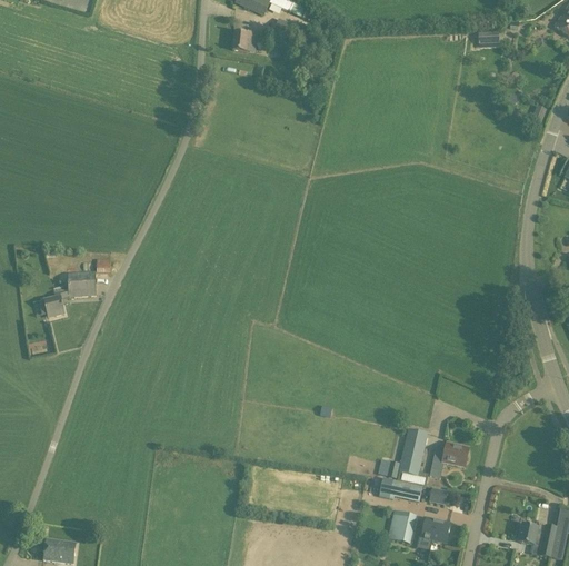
[(236,0),(236,1),(263,15),(269,1),(270,1),(268,0),(236,0)]
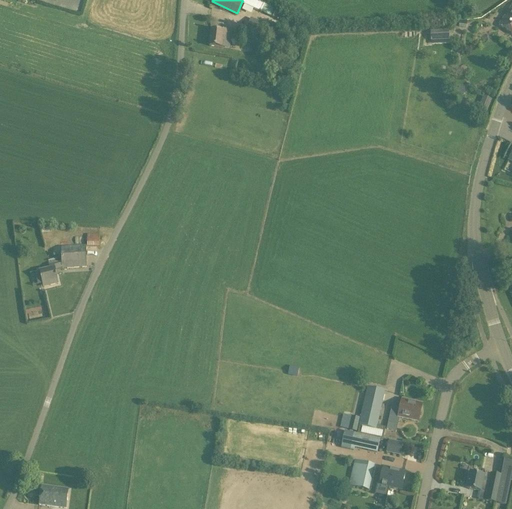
[(243,0),(243,1),(242,1),(260,9),(264,0),(243,0)]
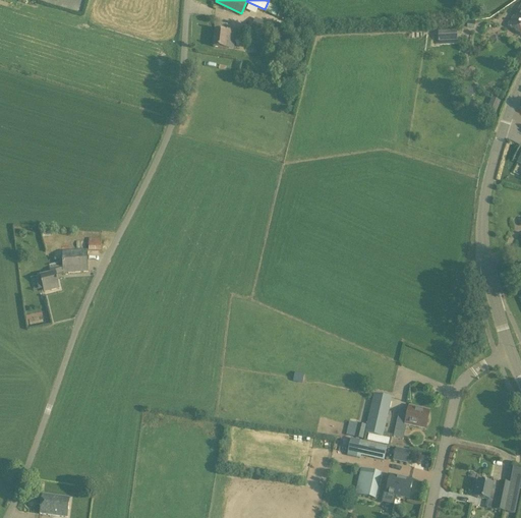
[(520,3),(520,5),(508,22),(520,31),(520,3)]
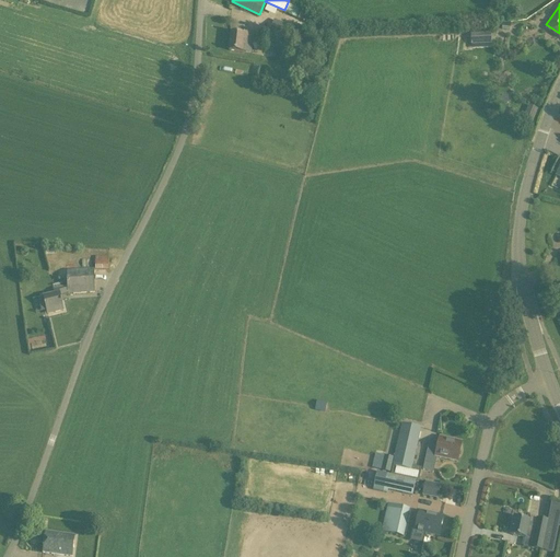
[(273,28),(291,31),(292,22),(275,19),(273,28)]
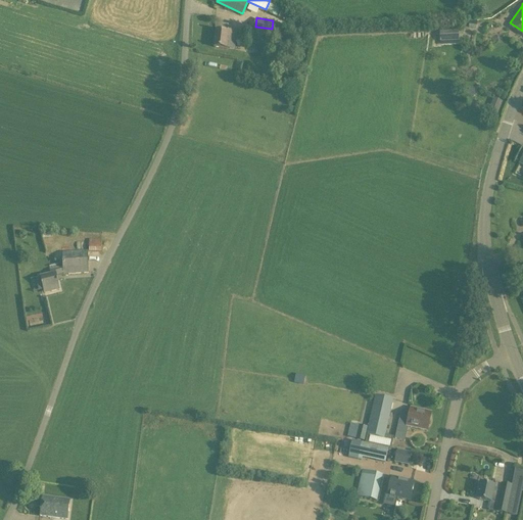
[(235,47),(236,30),(228,29),(228,30),(216,29),(214,45),(235,47)]
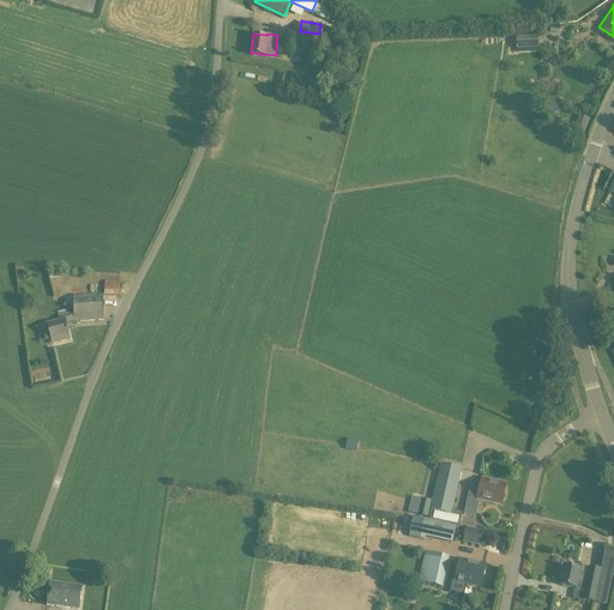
[(537,34),(516,35),(517,46),(539,44),(537,34)]
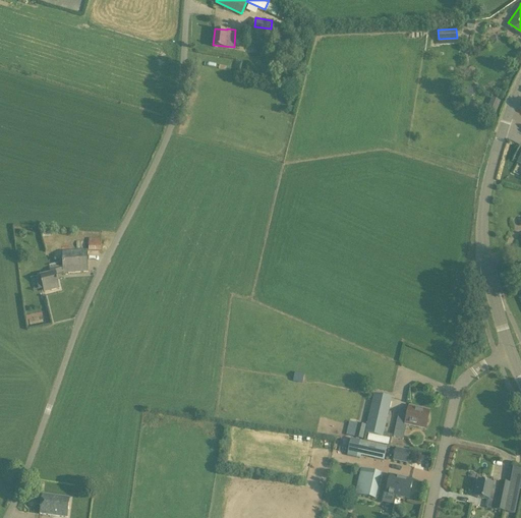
[(486,108),(496,112),(501,99),(491,95),(486,108)]
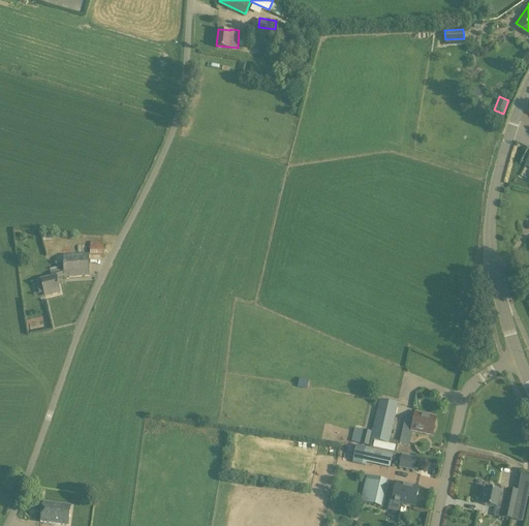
[(90,241),(90,251),(102,252),(102,241),(90,241)]
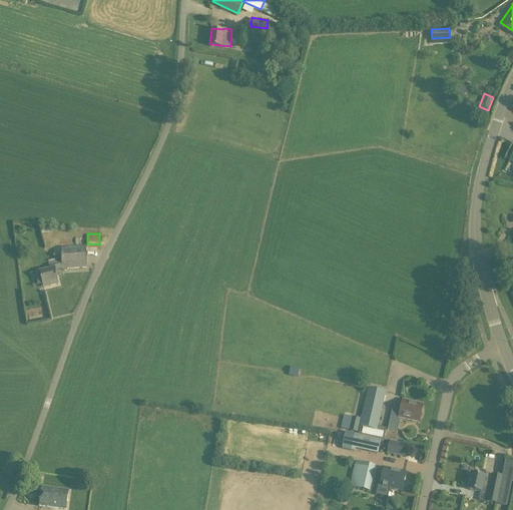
[(58,282),(55,270),(62,268),(62,267),(86,266),(86,244),(60,245),(61,261),(49,264),(50,268),(39,270),(42,282),(49,281),(49,284),(58,282)]
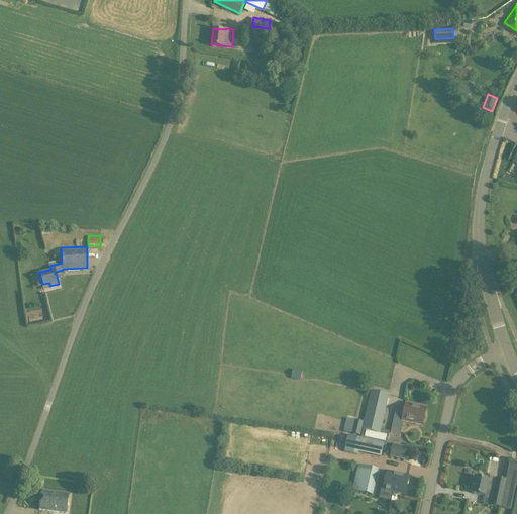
[(293,368),(291,376),(300,378),(302,370),(293,368)]
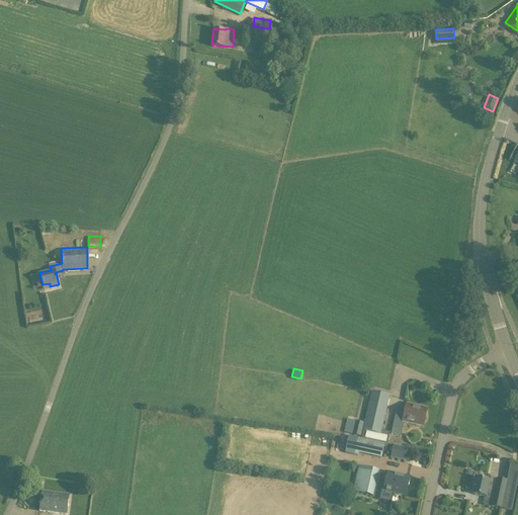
[(363,428),(361,436),(387,441),(390,430),(381,428),(390,394),(371,390),(364,421),(363,427),(363,428)]
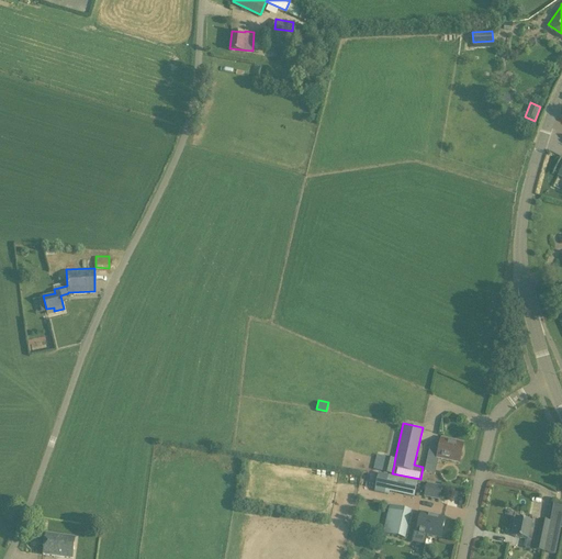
[(435,472),(438,456),(459,460),(463,442),(441,436),(440,444),(430,442),(424,469),(435,472)]
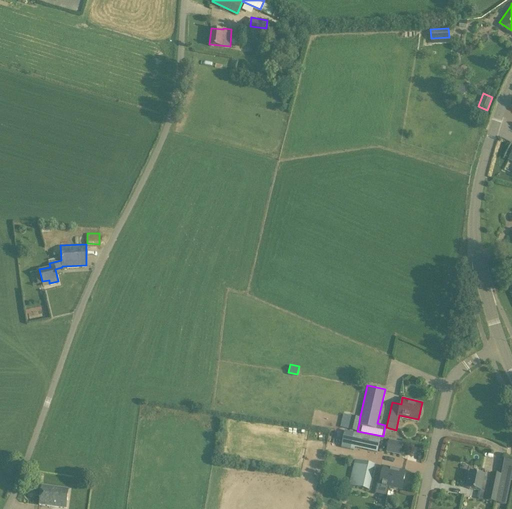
[(356,429),(359,416),(352,414),(351,414),(348,426),(348,427),(356,429)]
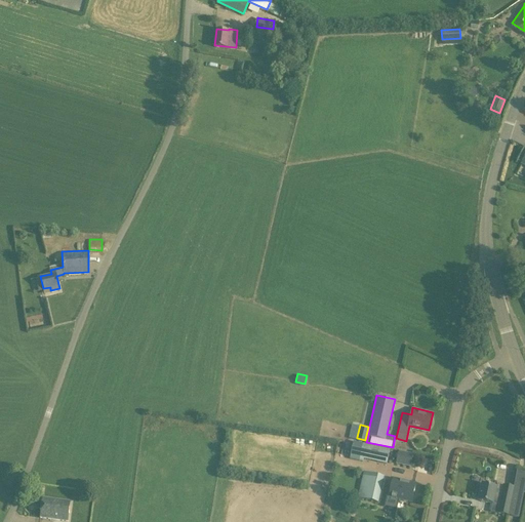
[(390,448),(353,440),(350,457),(363,460),(364,457),(387,463),(390,448)]
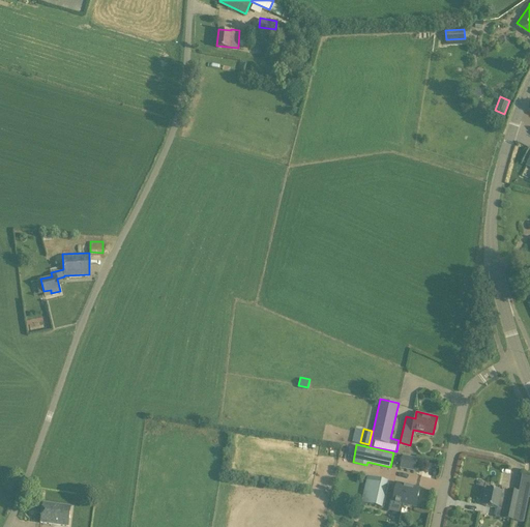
[(400,466),(414,469),(417,457),(402,454),(400,466)]
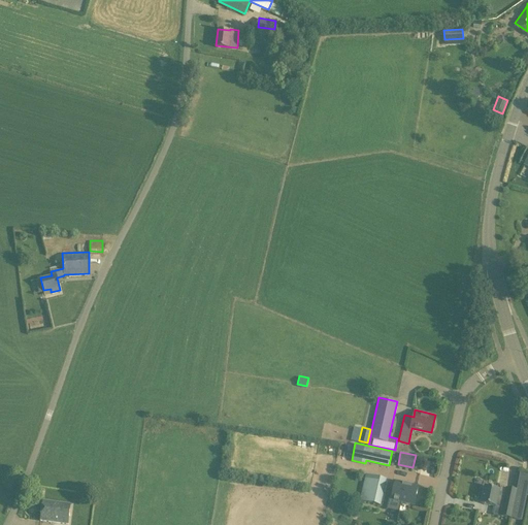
[(500,514),(519,518),(522,500),(525,501),(527,486),(527,473),(518,471),(515,488),(506,487),(500,514)]
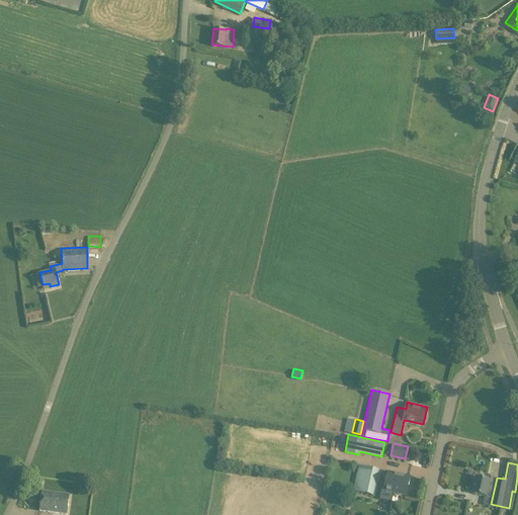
[(359,463),(354,484),(353,489),(373,494),(379,467),(359,463)]
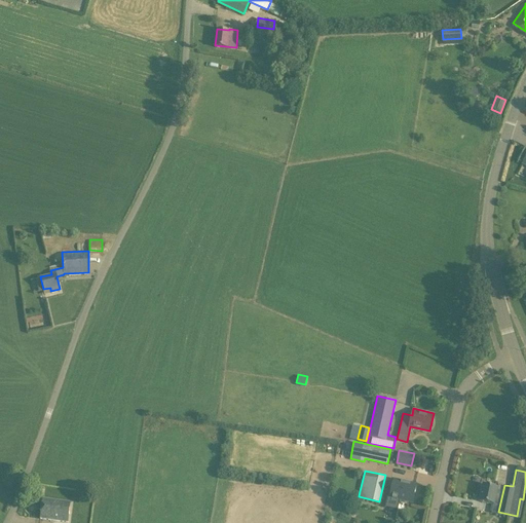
[(398,509),(400,498),(413,501),(416,483),(393,479),(390,495),(387,494),(384,506),(398,509)]
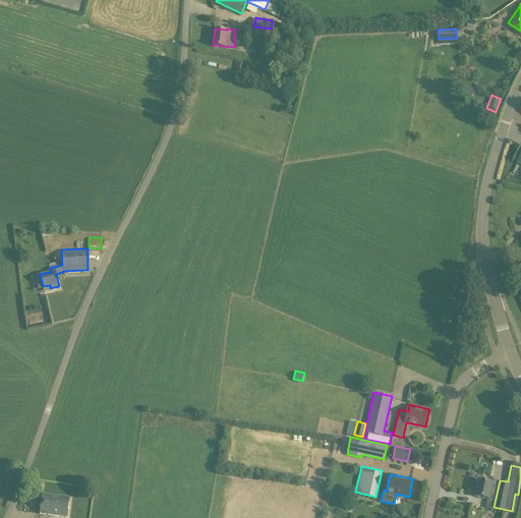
[(493,481),(478,478),(474,495),(489,498),(493,481)]
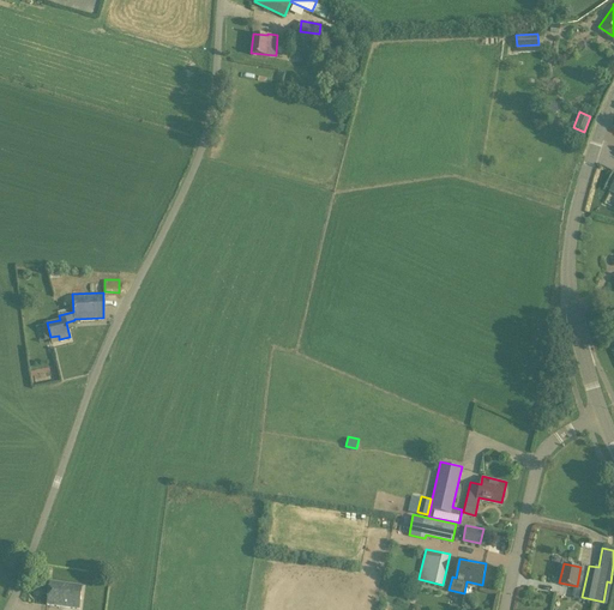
[(50,580),(47,603),(79,607),(82,585),(50,580)]
